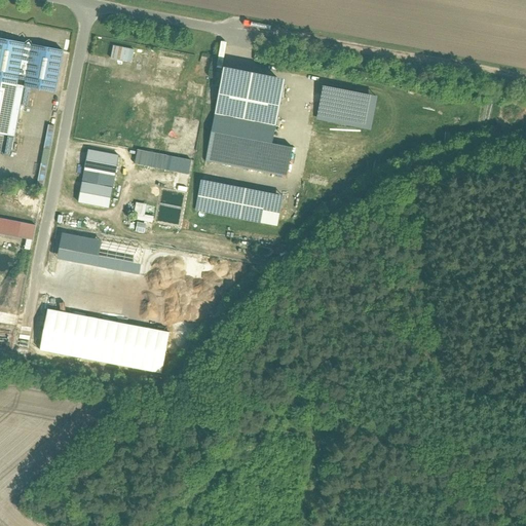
[(63,51),(0,39),(0,82),(24,87),(54,94),(63,51)]
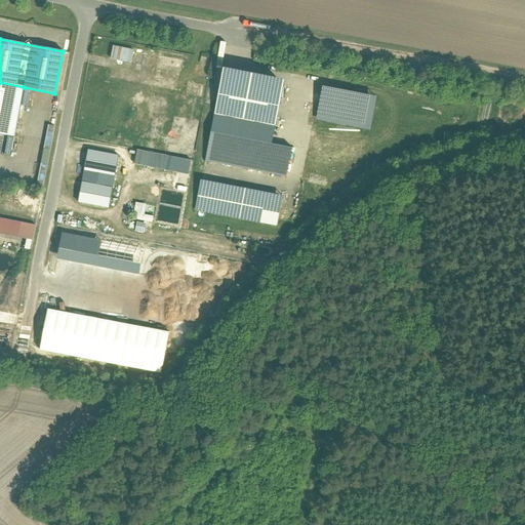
[(133,50),(113,46),(110,59),(131,64),(133,50)]
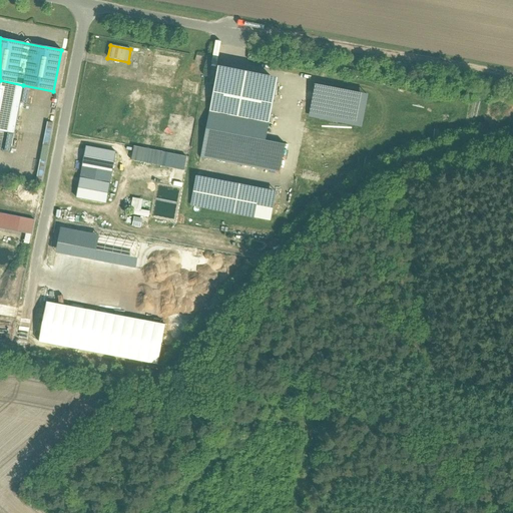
[(277,78),(216,67),(208,112),(269,123),(277,78)]
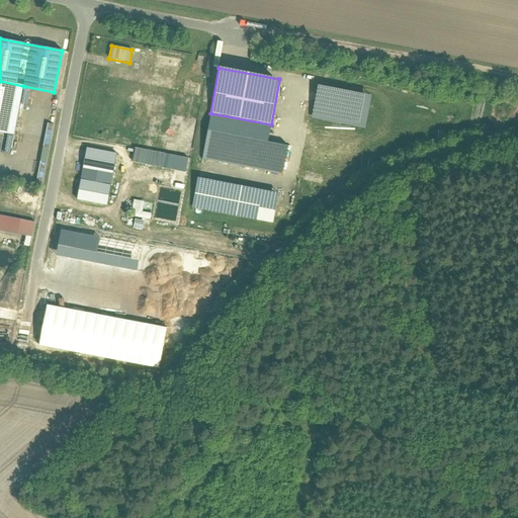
[(0,133),(14,136),(23,86),(0,81),(0,133)]
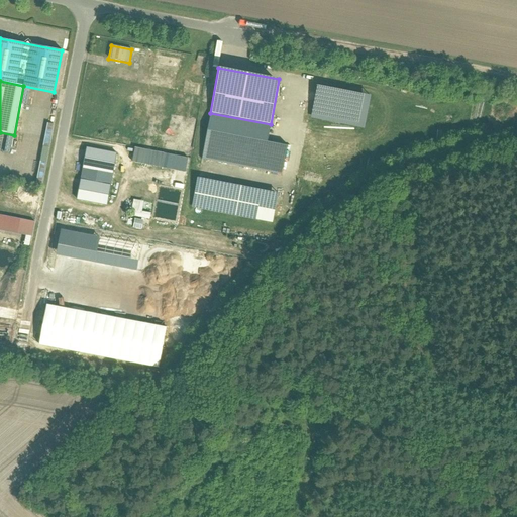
[(371,96),(316,85),(310,118),(365,129),(371,96)]
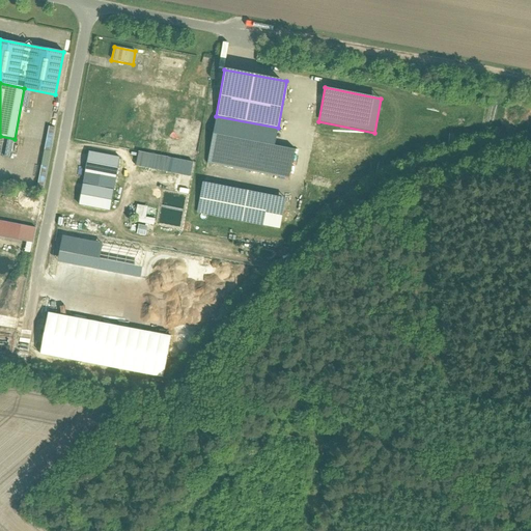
[(45,184),(54,127),(46,126),(36,183),(45,184)]
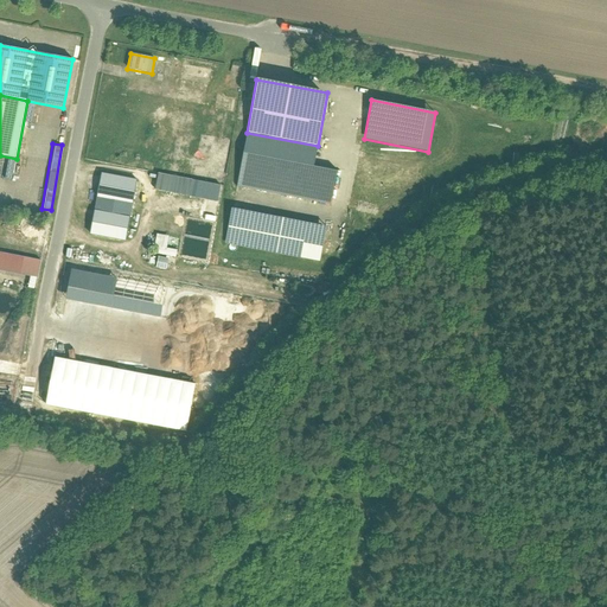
[(339,171),(242,153),(236,189),(332,206),(339,171)]
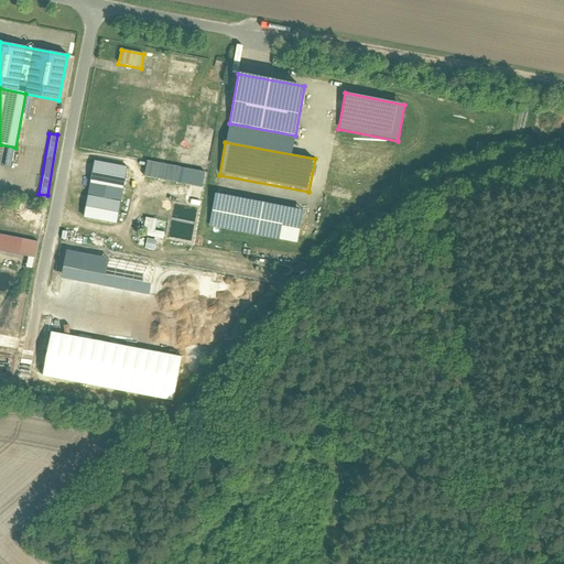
[(173,182),(176,165),(144,160),(141,175),(173,182)]
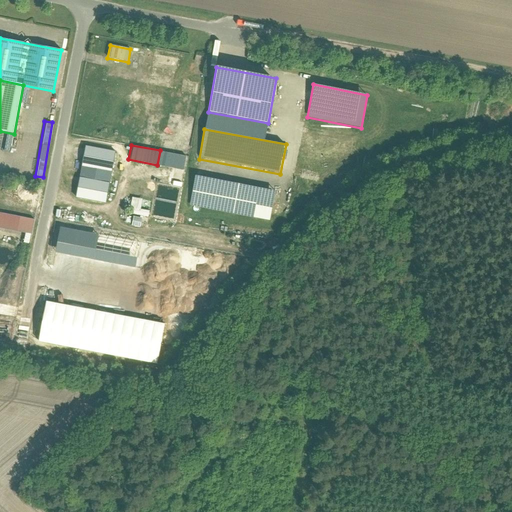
[(116,152),(85,146),(75,198),(106,204),(116,152)]
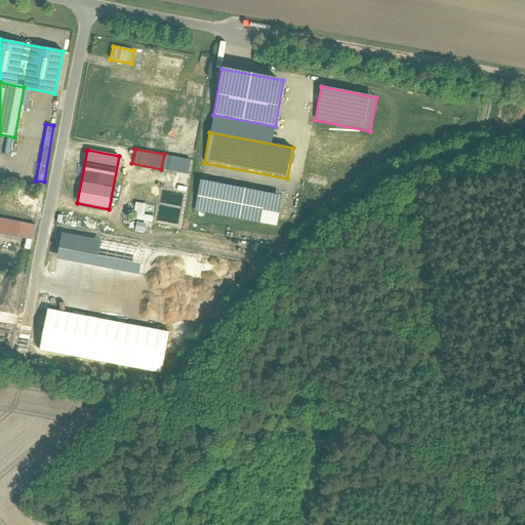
[(283,196),(200,180),(194,212),(277,228),(283,196)]
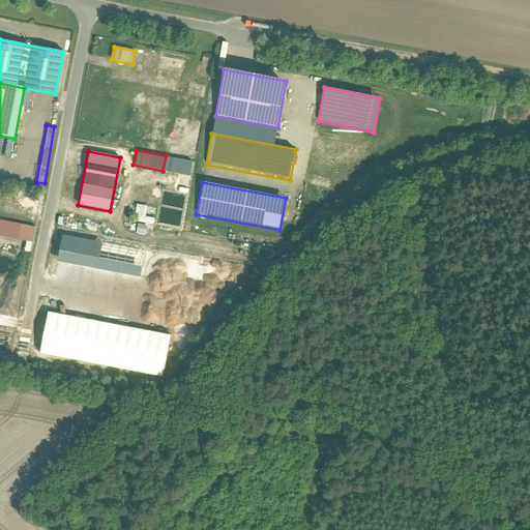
[(153,224),(154,217),(144,216),(146,205),(136,203),(133,221),(153,224)]
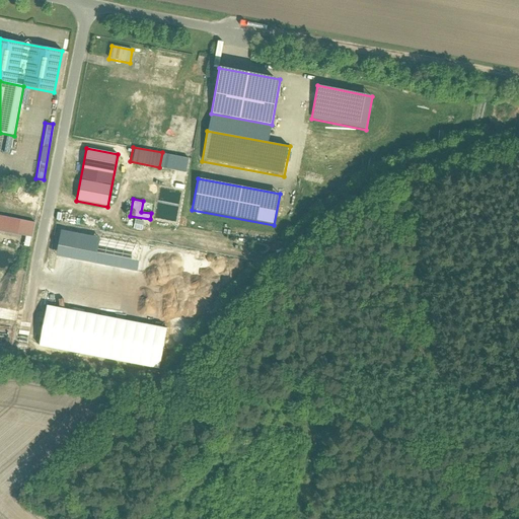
[(35,223),(0,216),(0,231),(32,238),(35,223)]
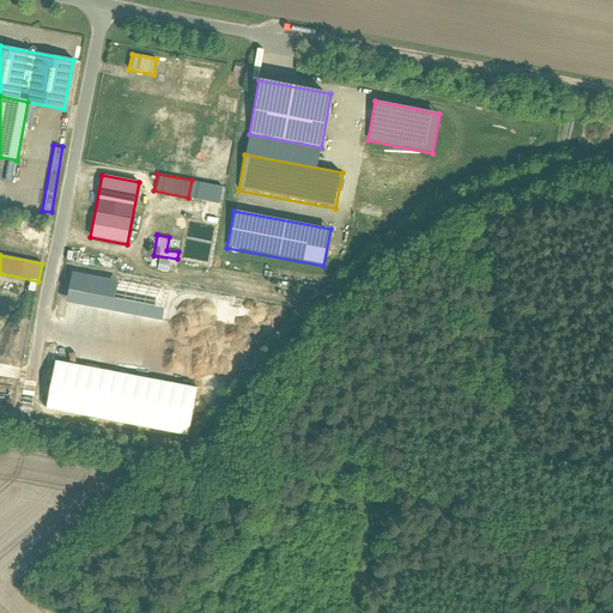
[(157,260),(157,271),(168,271),(168,260),(157,260)]
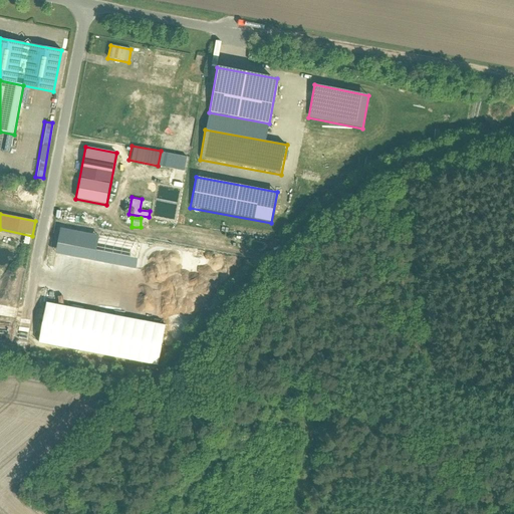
[(54,313),(61,314),(64,303),(57,301),(54,313)]
